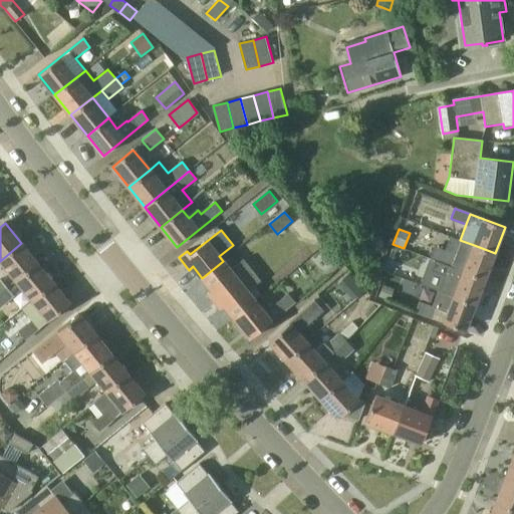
[(380,237),(368,239),(369,248),(369,249),(383,247),(381,237),(380,237)]
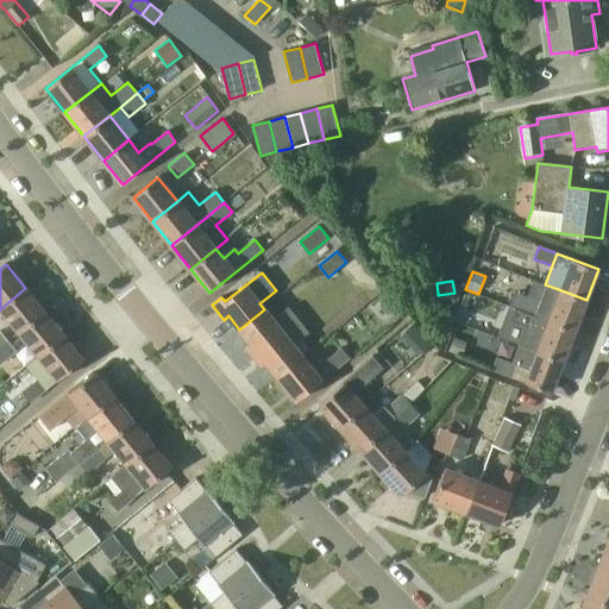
[(514,308),(550,321),(575,331),(586,300),(562,290),(545,284),(538,303),(519,295),(514,308)]
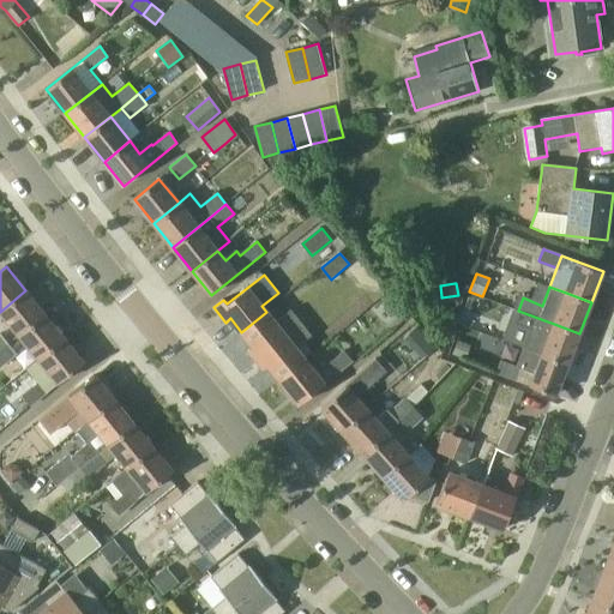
[(0,312),(11,324),(19,335),(44,314),(25,290),(0,312)]
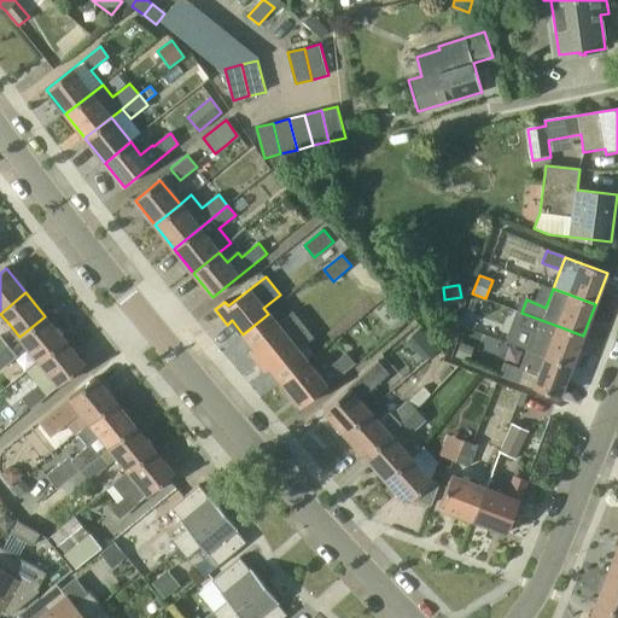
[(278,325),(268,314),(243,334),(255,349),(250,353),(257,362),(304,325),(293,313),(278,325)]
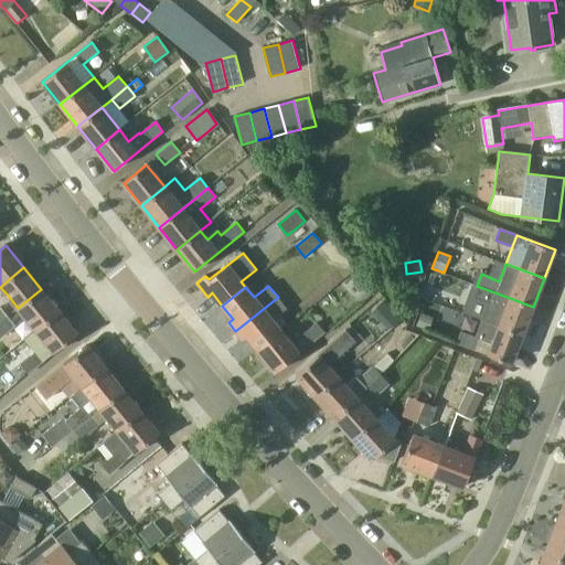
[(491,304),(484,321),(499,327),(522,336),(533,307),(510,298),(477,286),(472,297),(491,304)]
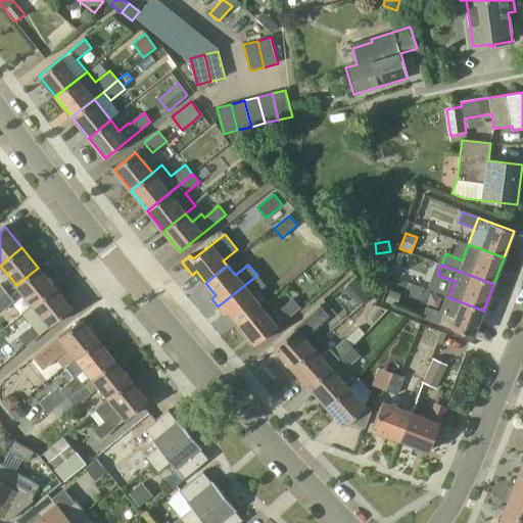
[(38,268),(16,285),(33,306),(55,288),(38,268)]
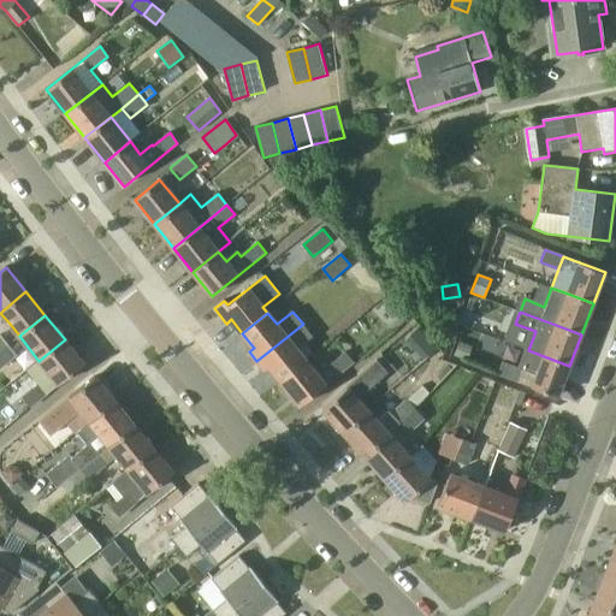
[(313,337),(303,324),(256,361),(264,371),(270,367),(280,381),(307,361),(297,349),(313,337)]
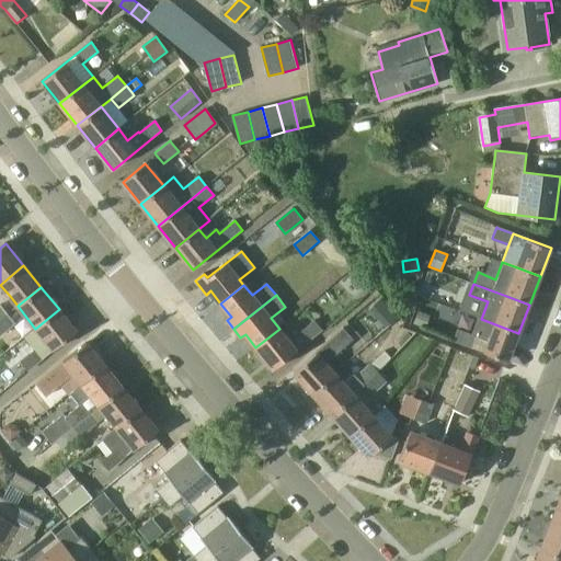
[(387,327),(398,316),(399,316),(393,309),(392,307),(378,320),(379,321),(385,328),(387,327)]
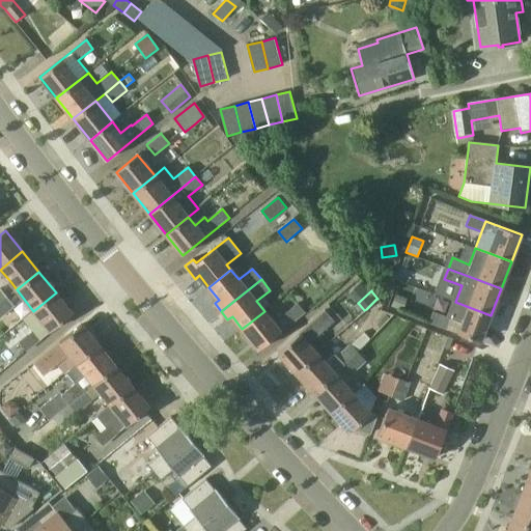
[(33,311),(24,318),(33,331),(20,342),(27,351),(73,313),(56,292),(33,311)]
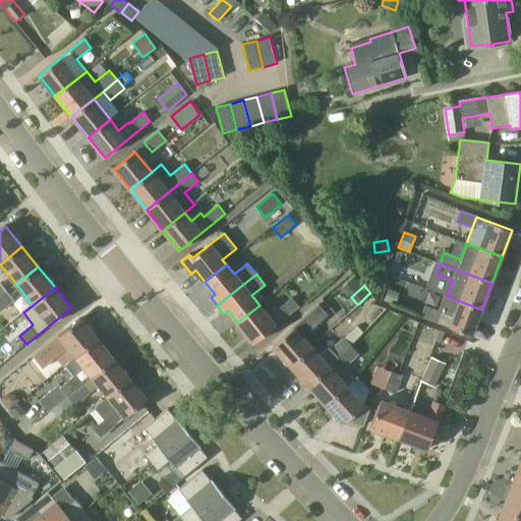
[(394,305),(399,293),(387,289),(383,301),(394,305)]
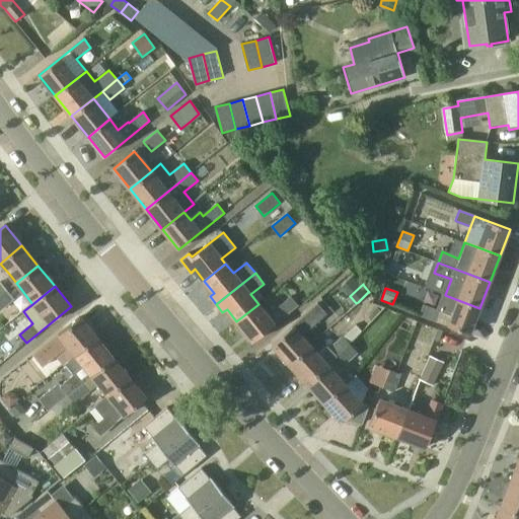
[(0,310),(14,299),(7,290),(0,295),(0,310)]
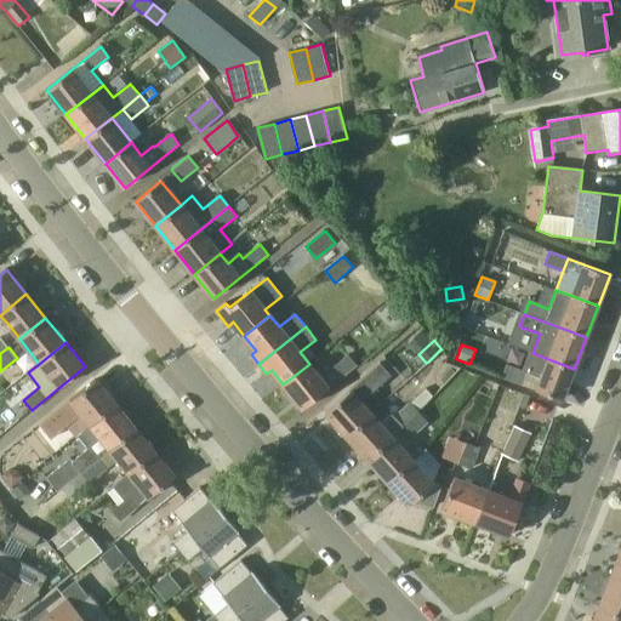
[(548,359),(533,353),(528,351),(522,370),(506,364),(501,376),(562,400),(574,369),(548,359)]
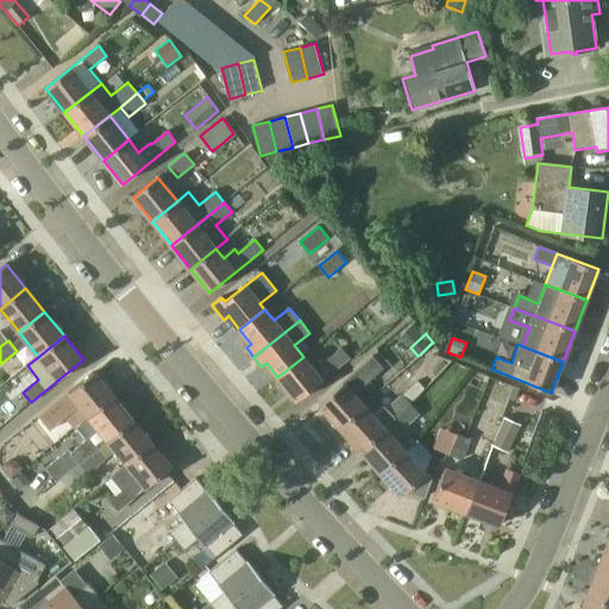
[(341,349),(326,362),(333,372),(350,359),(341,349)]
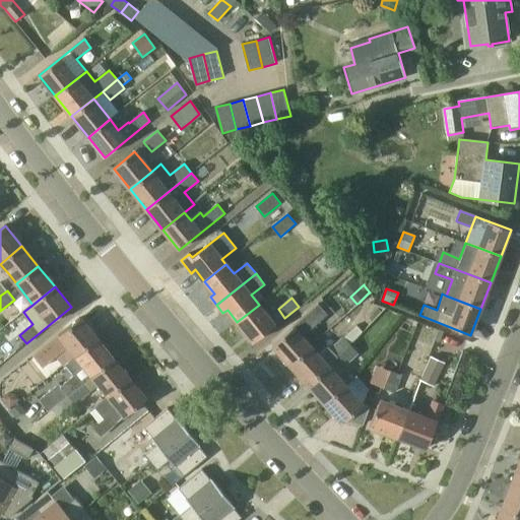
[(328,314),(319,304),(272,345),(289,365),(311,346),(303,337),(328,314)]
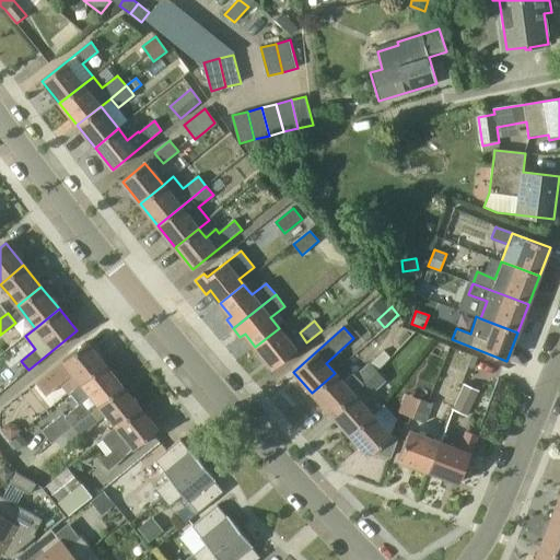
[(288,339),(279,328),(255,347),(273,369),(296,350),(288,339)]
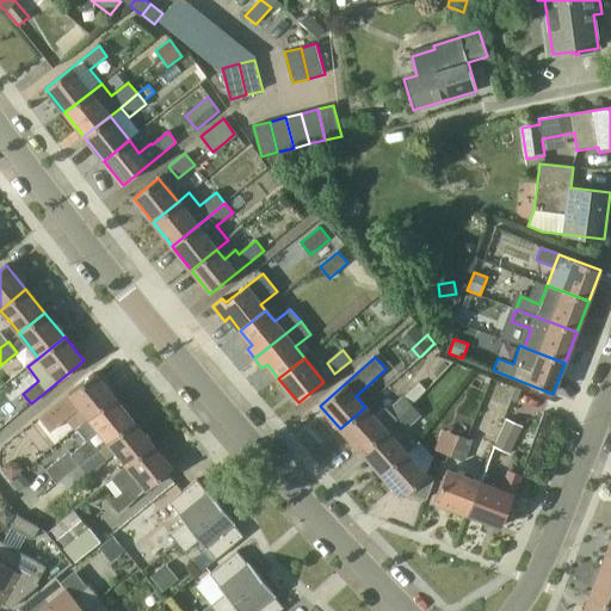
[(94,374),(39,419),(50,432),(80,408),(88,418),(113,397),(94,374)]
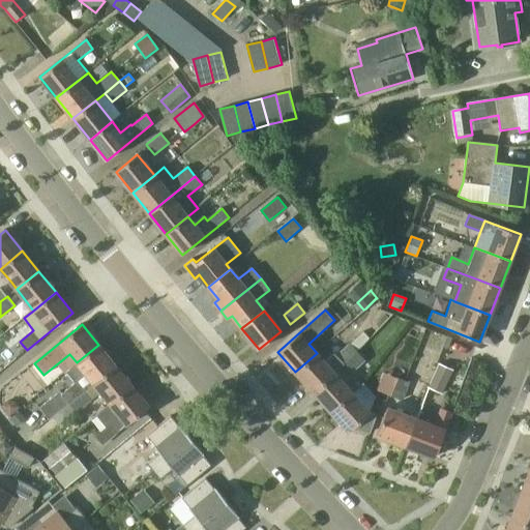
[(350,343),(352,346),(355,351),(369,340),(370,339),(362,331),(361,332),(350,343)]
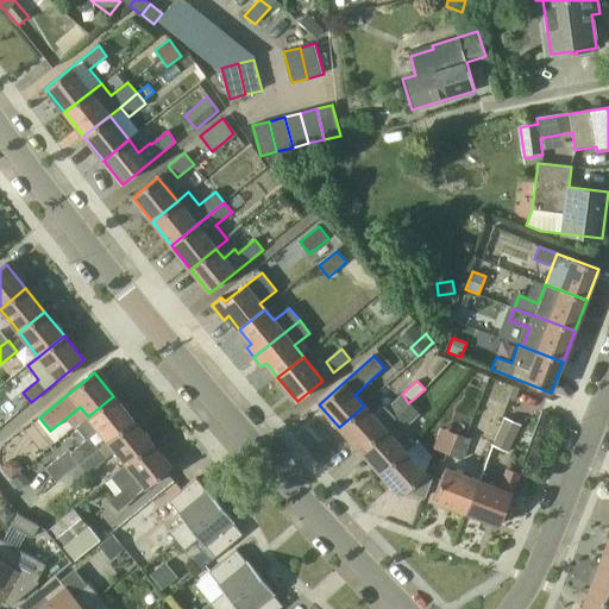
[(409,405),(408,403),(402,394),(385,408),(383,406),(372,415),(364,406),(339,427),(360,451),(384,428),(395,419),(409,405)]
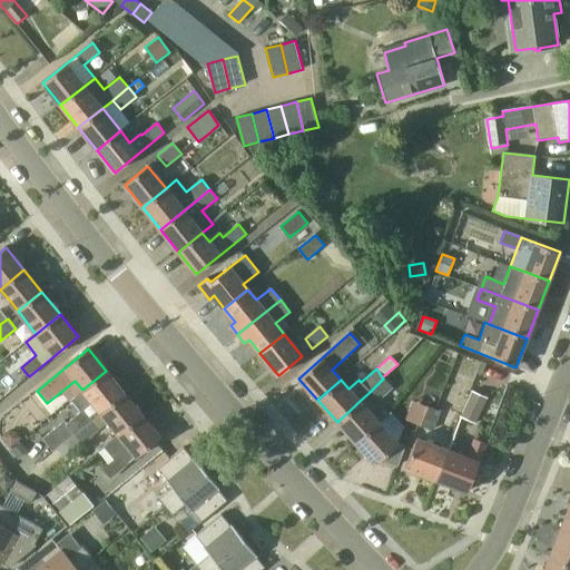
[(106,371),(82,390),(71,400),(80,411),(67,423),(65,420),(42,438),(53,451),(75,434),(90,421),(124,393),(106,371)]
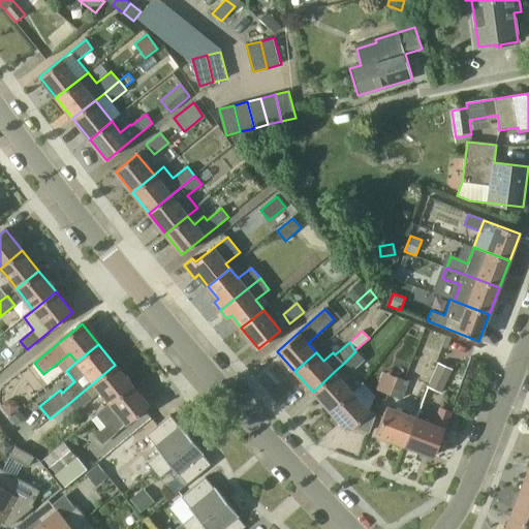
[(364,360),(355,351),(343,364),(350,372),(364,360)]
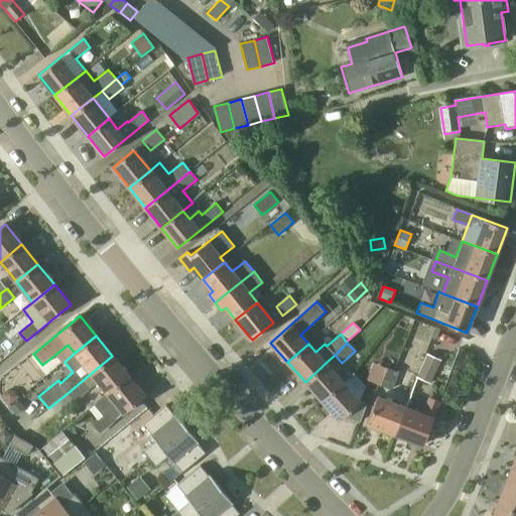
[(427,353),(416,377),(429,383),(440,359),(427,353)]
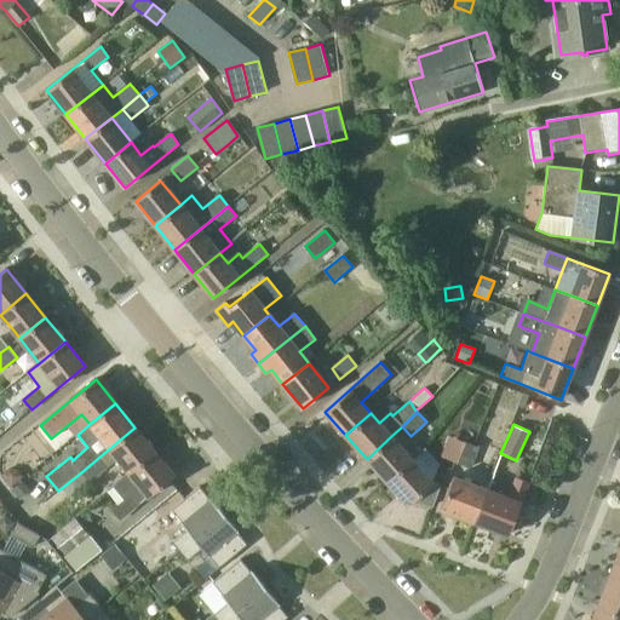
[(135,428),(98,458),(81,472),(90,482),(118,459),(130,472),(155,452),(135,428)]
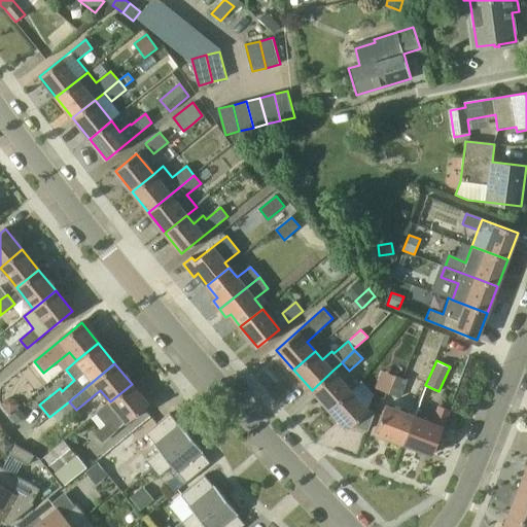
[(350,391),(332,371),(312,390),(329,410),(350,391)]
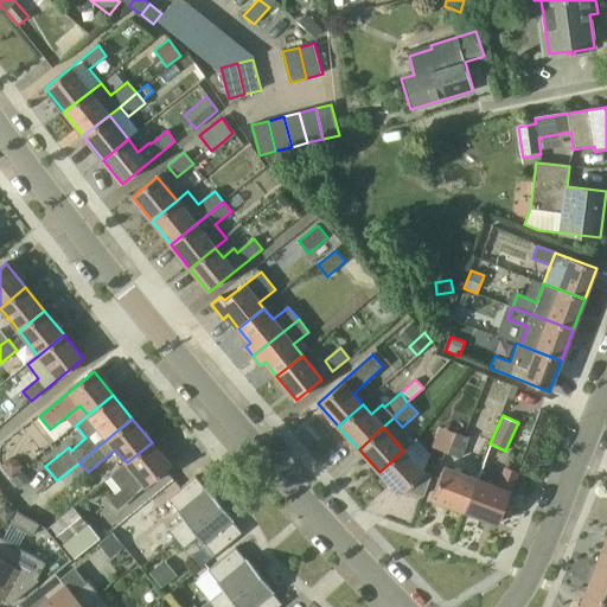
[(454,434),(446,453),(461,458),(468,438),(454,434)]
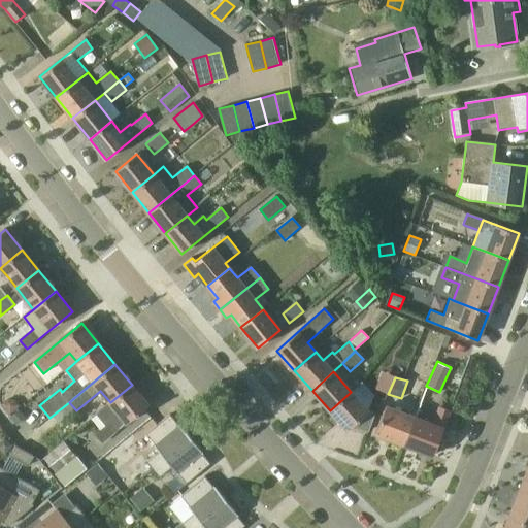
[(362,382),(351,392),(330,410),(348,430),(351,427),(368,411),(367,409),(370,406),(375,395),(362,382)]
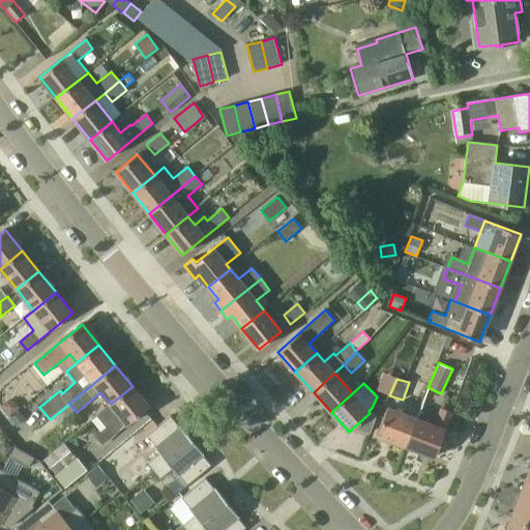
[(133,386),(111,404),(100,412),(111,424),(96,437),(104,445),(149,407),(133,386)]
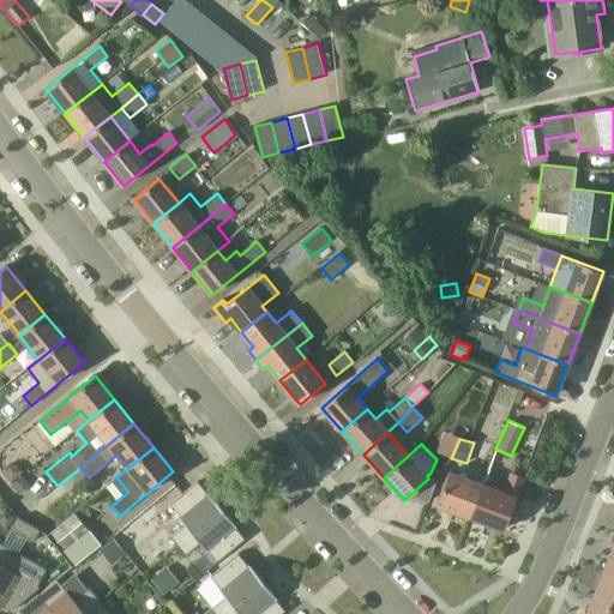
[(8,464),(2,469),(11,480),(22,471),(17,465),(8,464)]
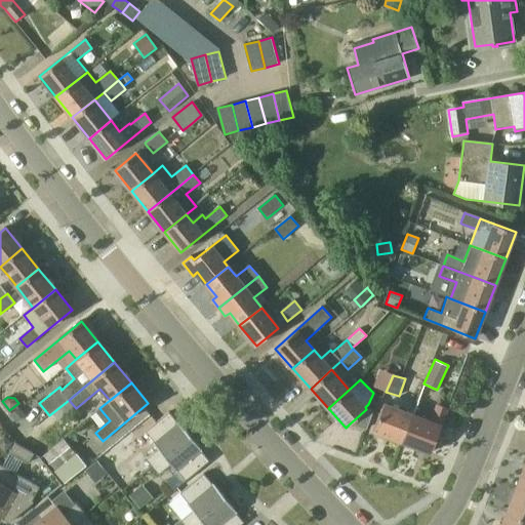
[(402,442),(412,414),(384,403),(373,431),(402,442)]
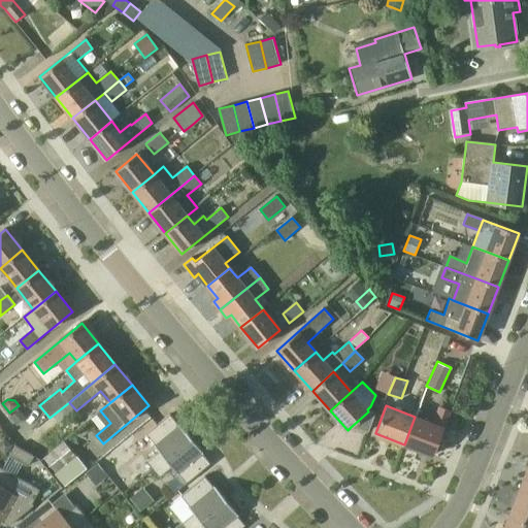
[(415,417),(404,444),(433,456),(451,410),(440,406),(433,424),(415,417)]
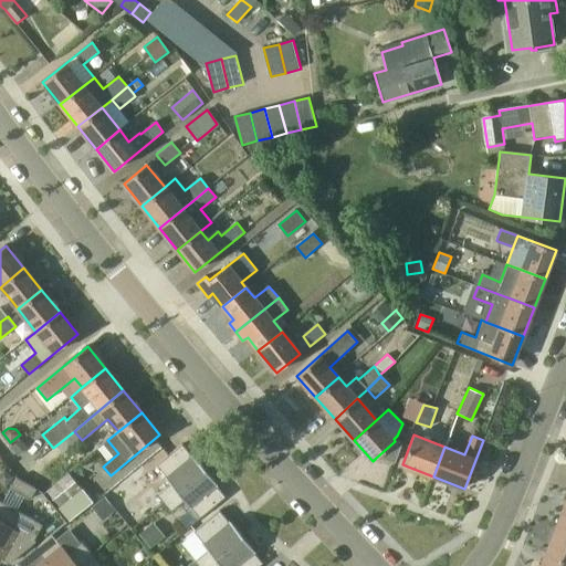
[(21,438),(11,446),(19,454),(29,446),(21,438)]
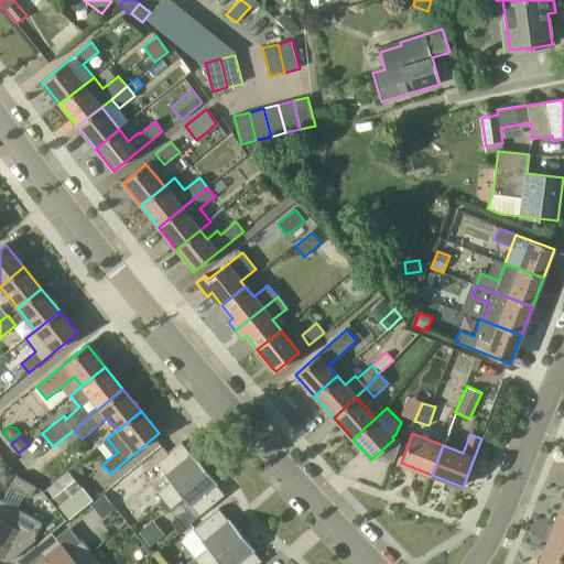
[(401,442),(393,440),(375,456),(393,461),(401,442)]
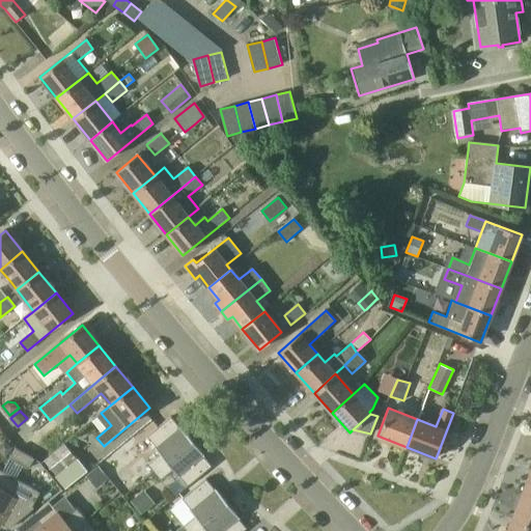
[(155,473),(193,441),(180,426),(179,427),(171,417),(147,437),(156,447),(155,448),(160,454),(148,465),(155,473)]
